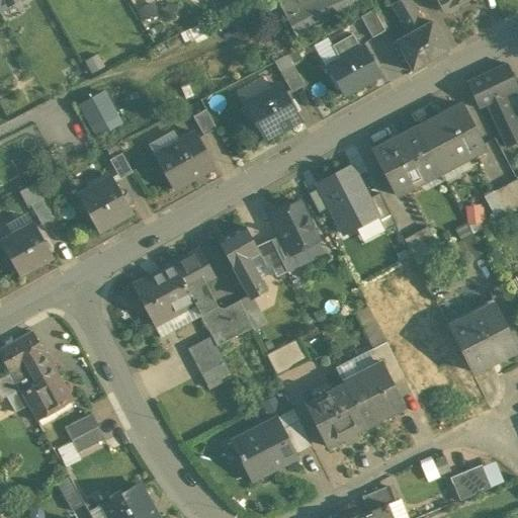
[(0,0),(0,10),(18,0),(0,0)]
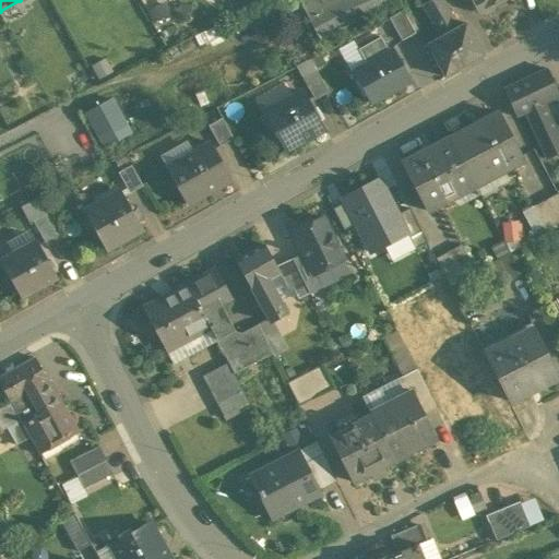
[(299,0),(320,39),(395,0),(299,0)]
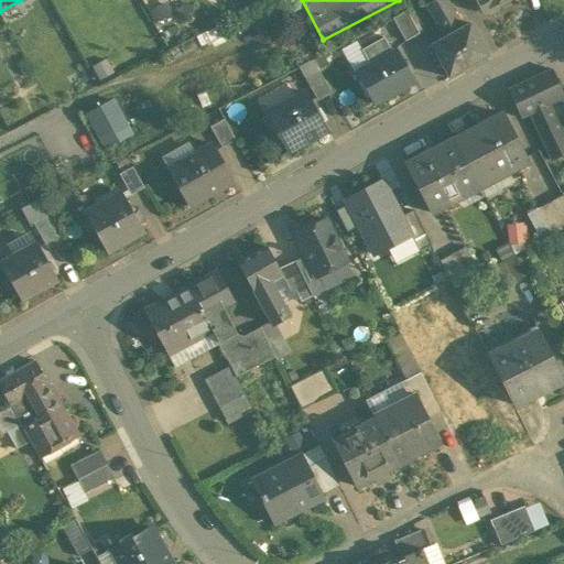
[(434,0),(425,4),(444,38),(463,28),(447,0),(434,0)]
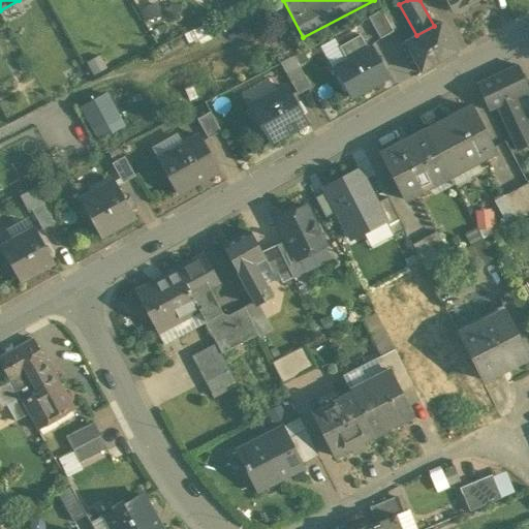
[(447,0),(453,9),(460,11),(479,0),(447,0)]
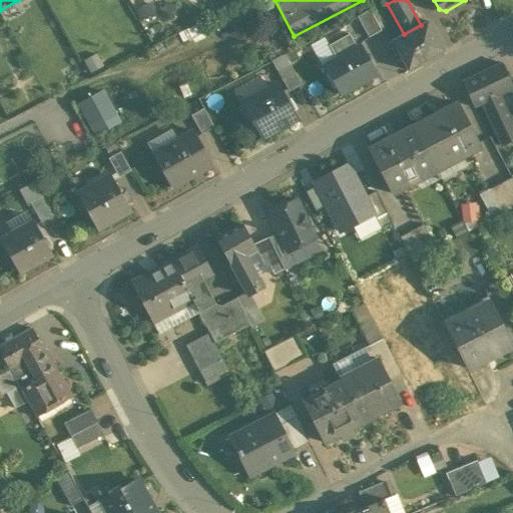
[(379,31),(368,10),(356,17),(367,38),(379,31)]
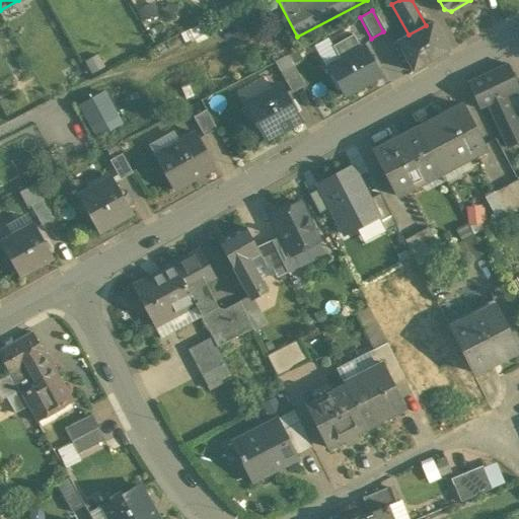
[(409,34),(396,42),(413,71),(449,51),(433,21),(409,34)]
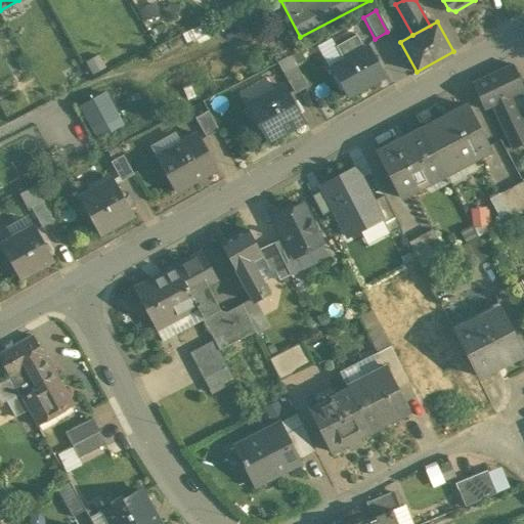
[(355,35),(335,46),(343,60),(363,49),(355,35)]
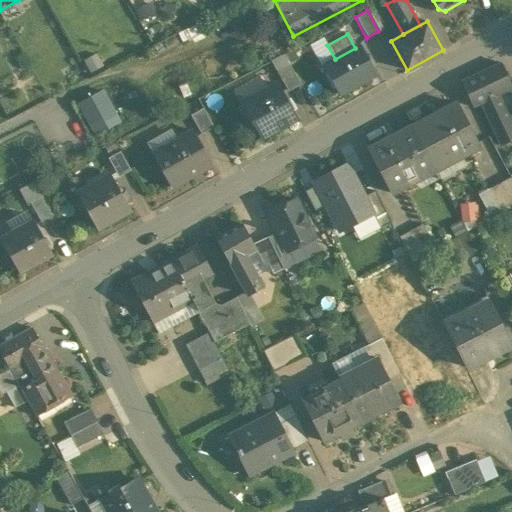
[(335,59),(327,45),(316,52),(324,66),(335,59)]
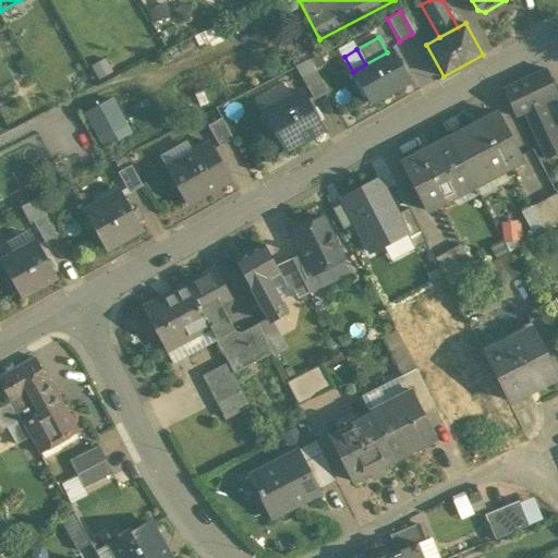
[(365,64),(353,72),(371,102),(390,92),(389,91),(409,80),(391,50),(387,52),(365,64)]
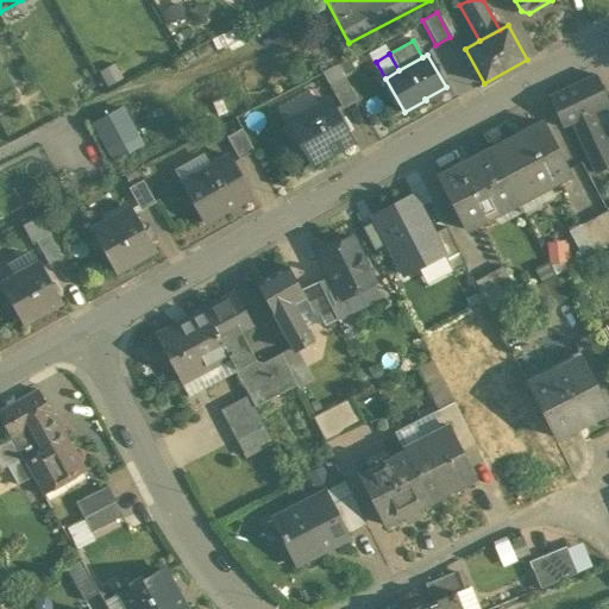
[(608,102),(596,75),(548,96),(564,127),(572,123),(597,174),(608,168),(608,144),(607,139),(594,112),(608,105),(608,102)]
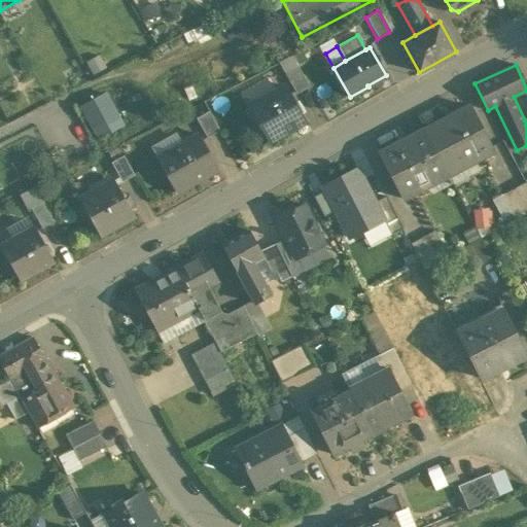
[(307,86),(296,67),(283,74),(294,94),(307,86)]
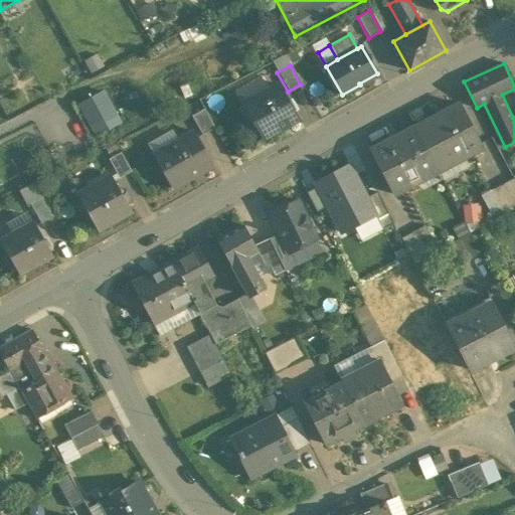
[(297,120),(278,86),(277,87),(279,91),(245,109),(243,105),(242,106),(262,140),(281,129),(297,120)]
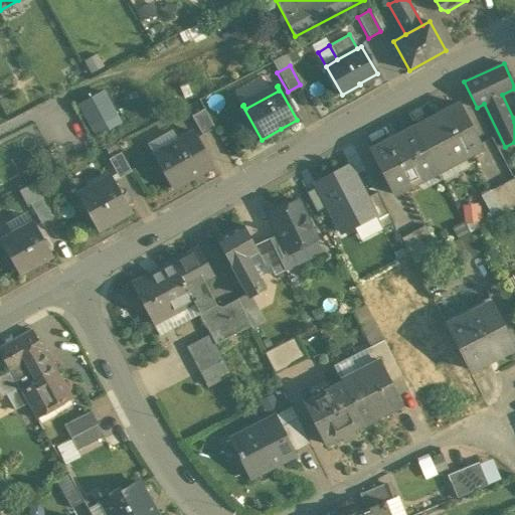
[(102,91),(78,104),(97,135),(119,122),(102,91)]
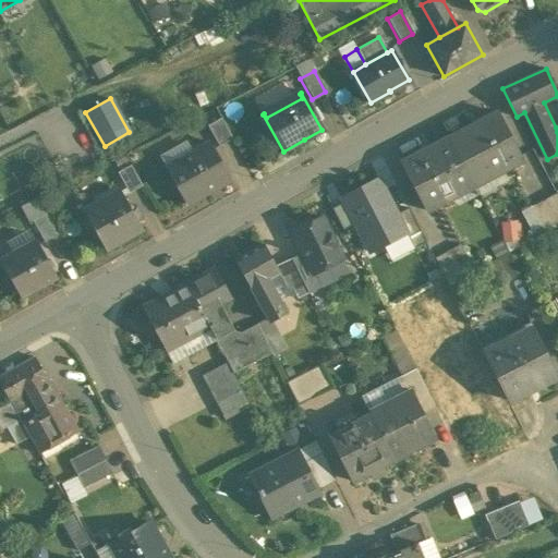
[(498,112),(449,138),(473,184),(523,159),(498,112)]
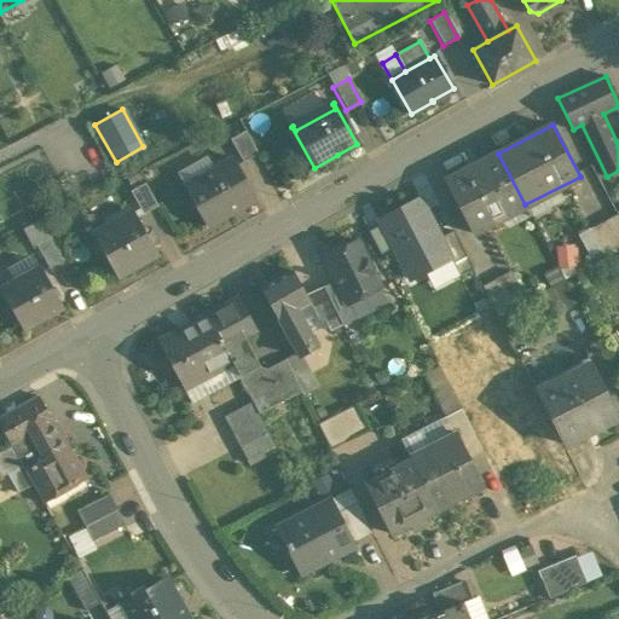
[(244,132),(229,140),(242,165),(258,156),(244,132)]
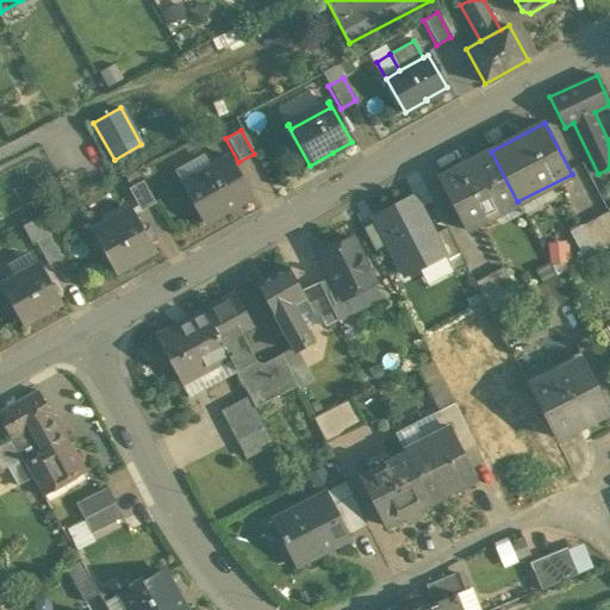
[(491,151),(440,178),(466,229),(517,201),(491,151)]
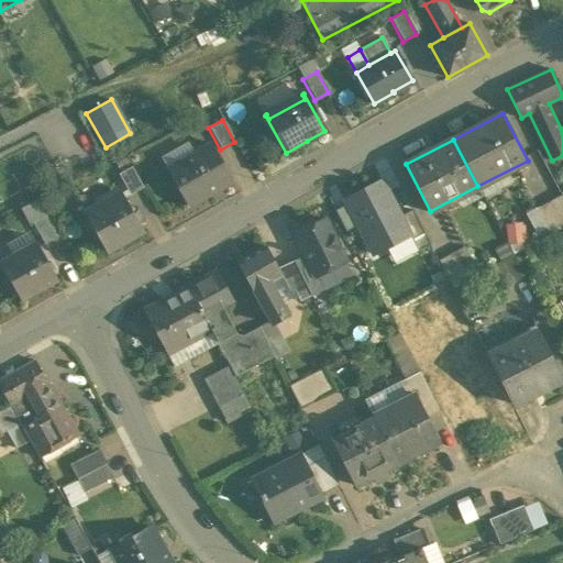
[(166,169),(194,154),(188,144),(161,158),(166,169)]
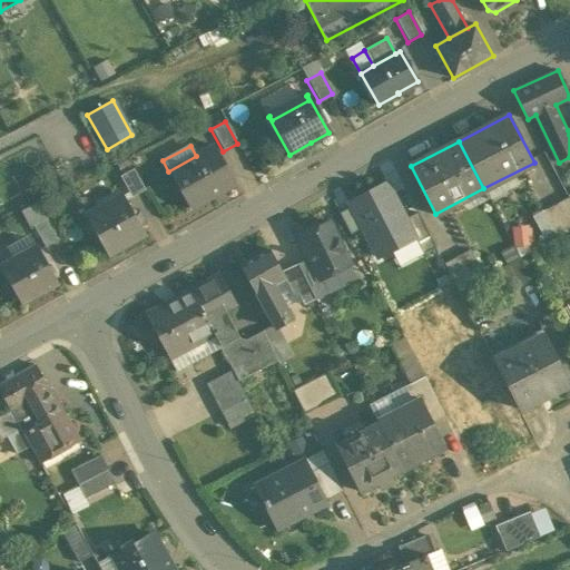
[(215,148),(197,158),(196,156),(168,172),(189,209),(208,199),(207,196),(234,182),(215,148)]
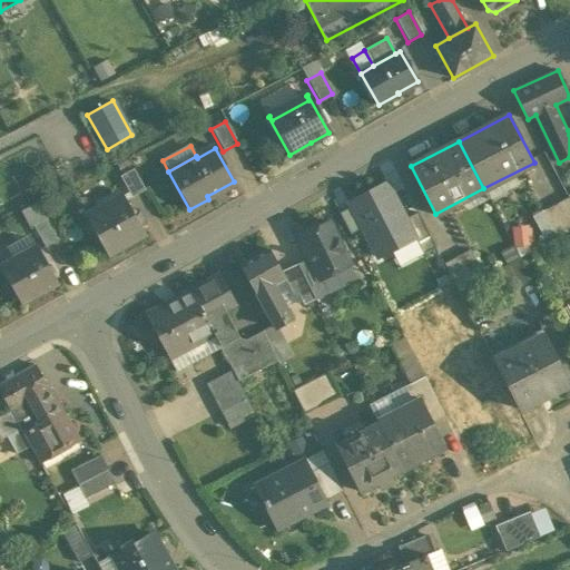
[(134,169),(120,176),(131,198),(145,190),(134,169)]
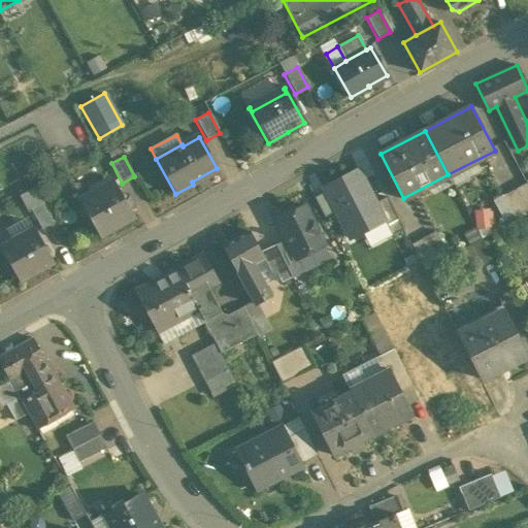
[(353,168),(324,188),(347,223),(375,203),(353,168)]
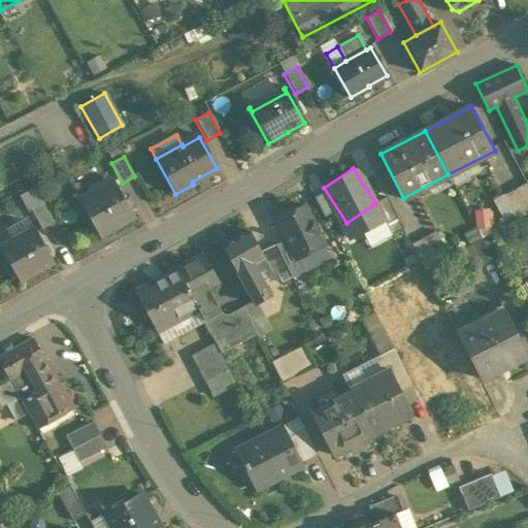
[(117,187),(83,204),(80,200),(80,201),(85,208),(90,219),(100,237),(134,218),(116,182),(114,183),(117,187)]
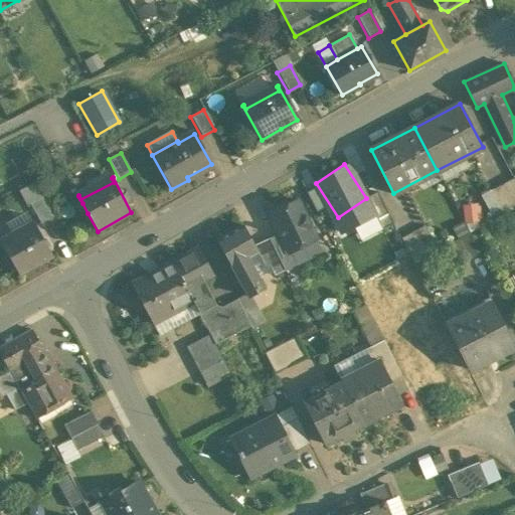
[(514,208),(514,179),(514,177),(491,190),(504,214),(514,208)]
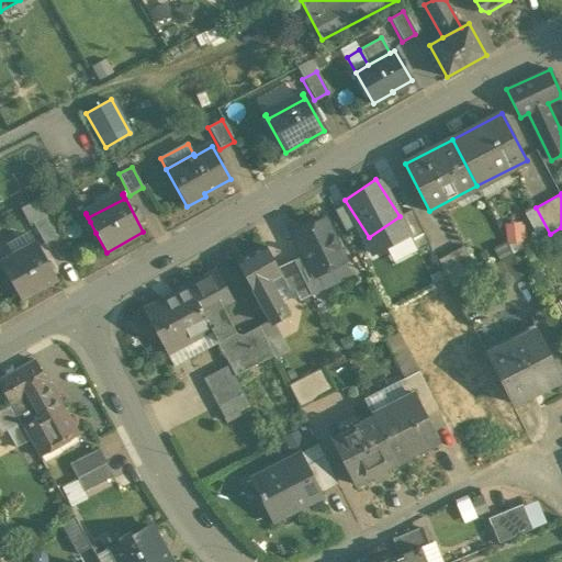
[(32,222),(46,214),(38,201),(24,209),(32,222)]
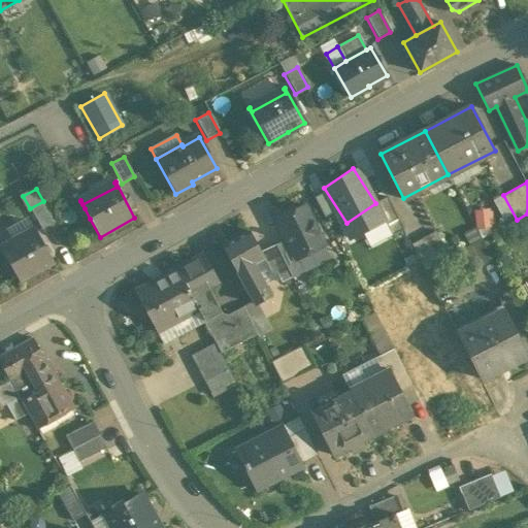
[(43,201),(30,208),(41,229),(55,223),(43,201)]
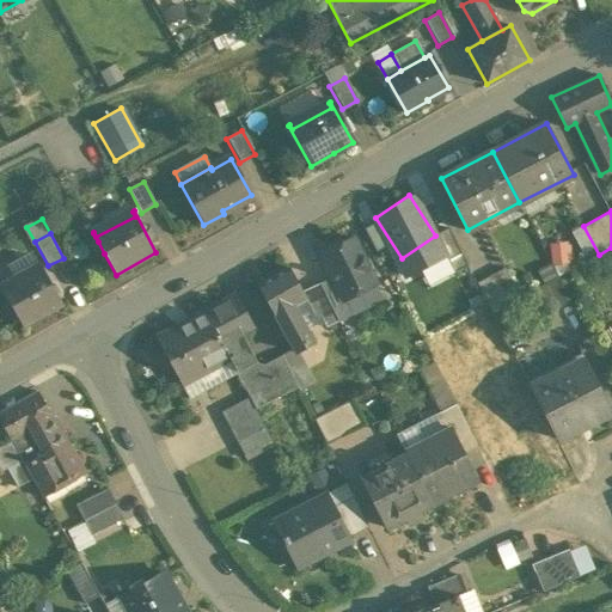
[(445,249),(435,236),(402,258),(411,271),(445,249)]
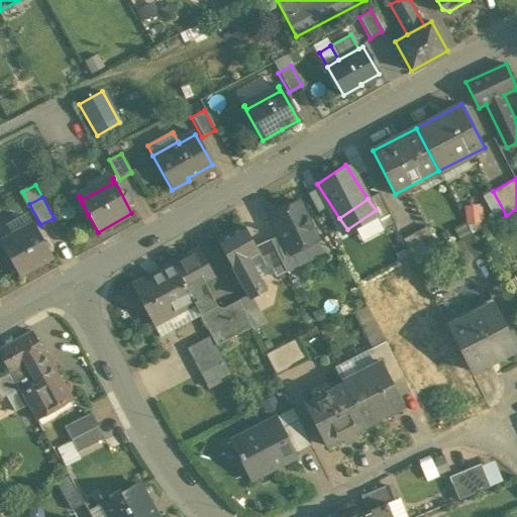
[(307,218),(298,201),(287,207),(285,203),(276,208),(277,210),(275,217),(273,218),(281,234),(290,253),(291,252),(311,242),(314,233),(313,230),(314,225),(311,219),(307,218)]
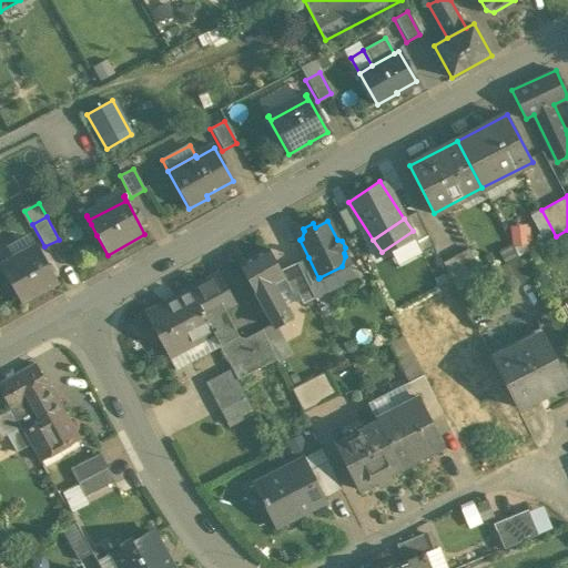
[(513,245),(530,242),(527,222),(509,224),(513,245)]
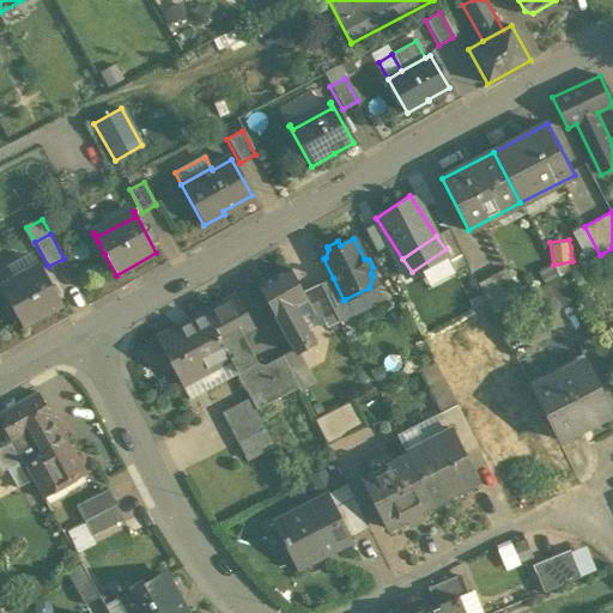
[(95,260),(104,254),(98,242),(87,247),(95,260)]
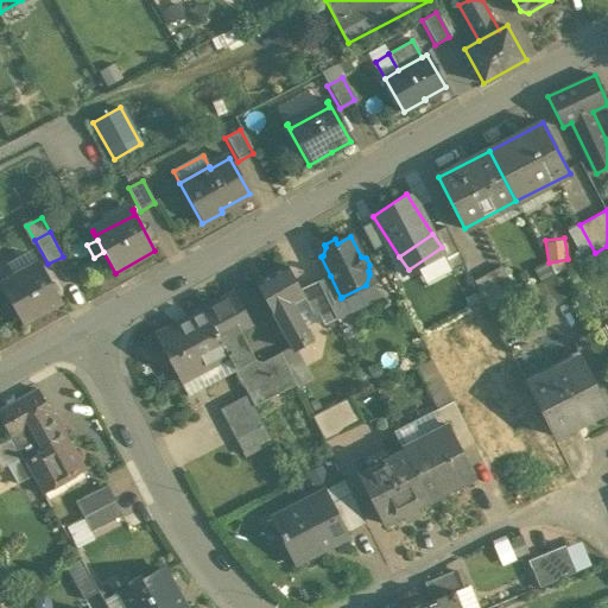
[(18,282),(40,270),(38,266),(31,253),(10,266),(18,282)]
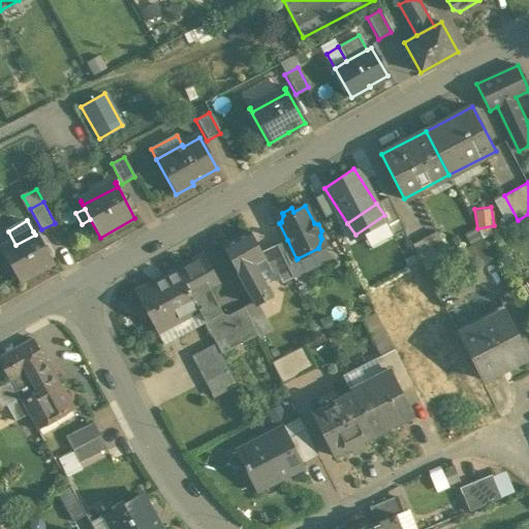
[(16,245),(3,252),(2,249),(0,250),(19,282),(54,263),(35,230),(33,231),(35,235),(16,245)]
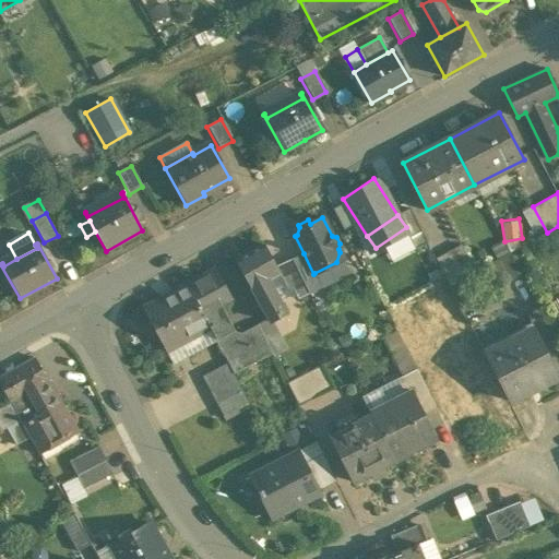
[(276,266),(263,244),(236,259),(269,318),(269,319),(270,321),(286,312),(269,280),(280,274),(280,273),(276,266)]
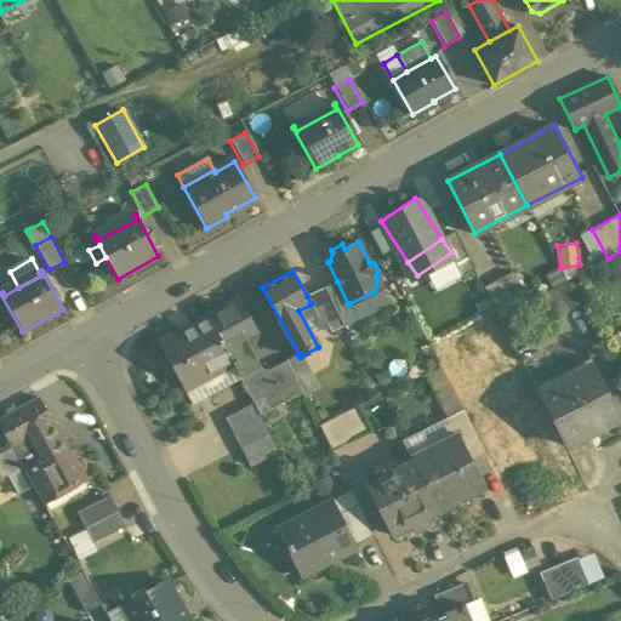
[(528,298),(513,272),(484,288),(499,314),(528,298)]
